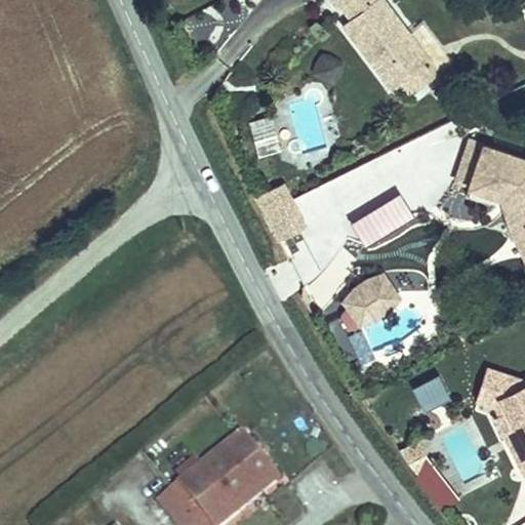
[(421,22),(406,0),(350,0),(377,40),(391,42),(393,41),(421,22)]
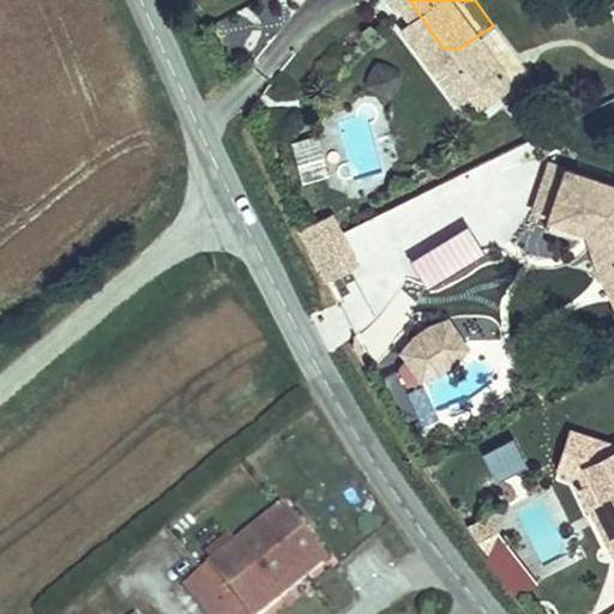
[(503,41),(493,25),(459,48),(470,62),(503,41)]
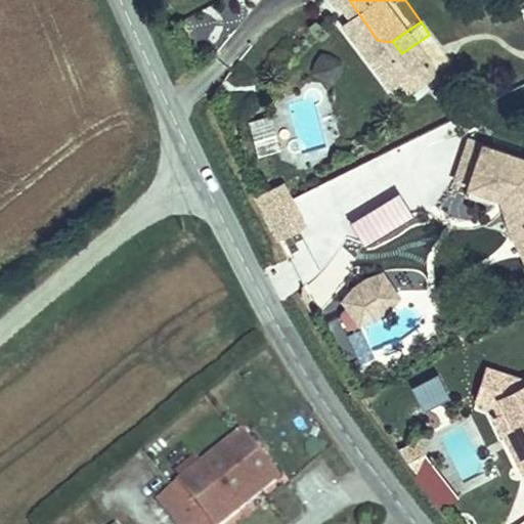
[(313,54),(312,80),(339,80),(340,54),(313,54)]
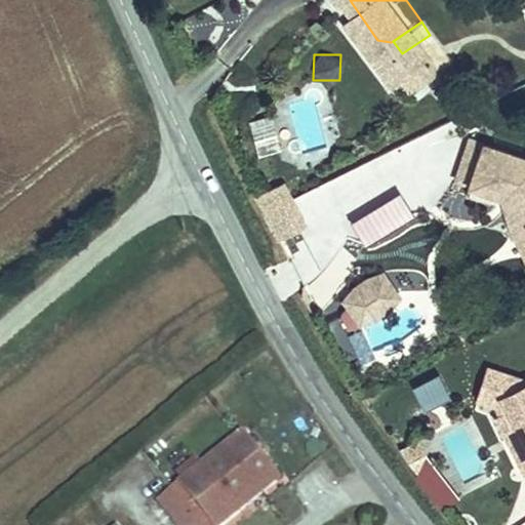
[(463,151),(477,112),(460,106),(447,146),(463,151)]
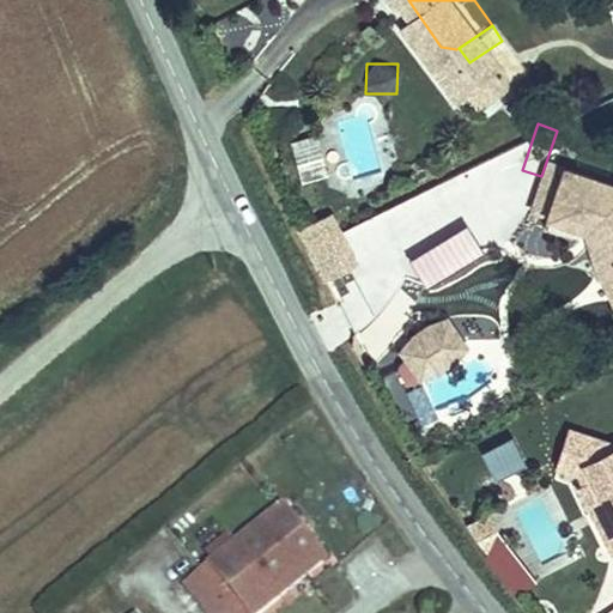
[(612,151),(557,131),(541,176),(581,193),(596,223),(607,217),(612,218),(612,151)]
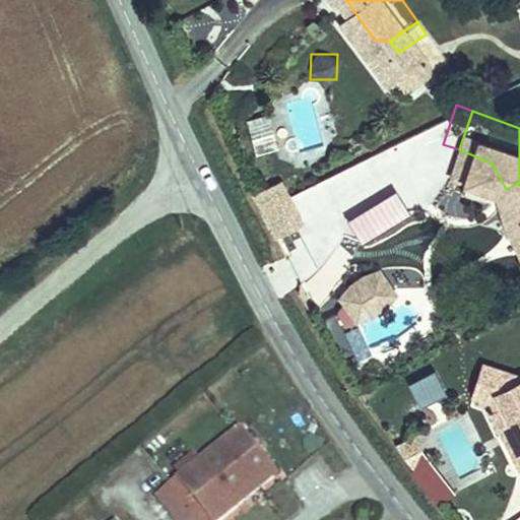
[(256,140),(236,149),(243,166),(263,156),(256,140)]
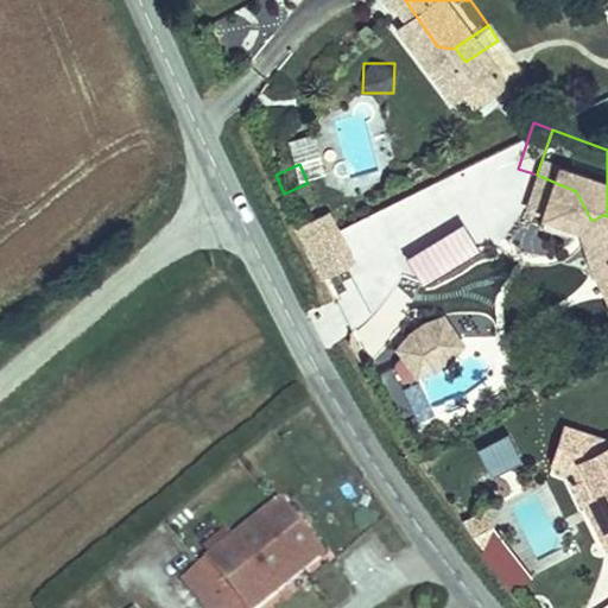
[(308,183),(284,194),(299,227),(323,216),(308,183)]
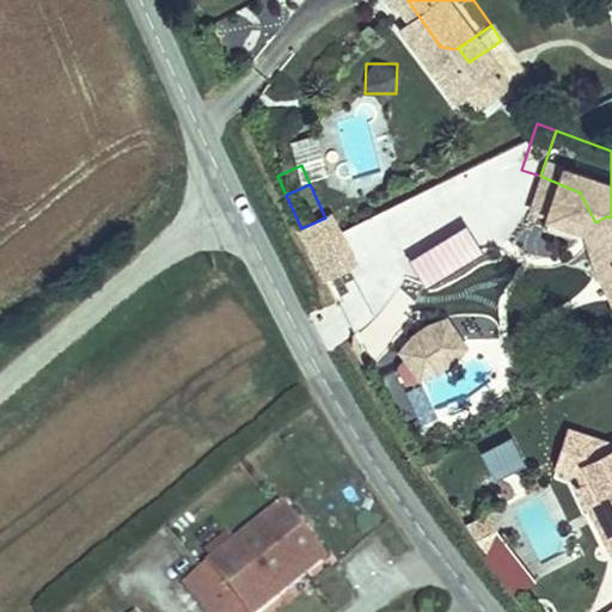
[(611,218),(606,216),(595,222),(586,227),(603,259),(611,254),(611,218)]
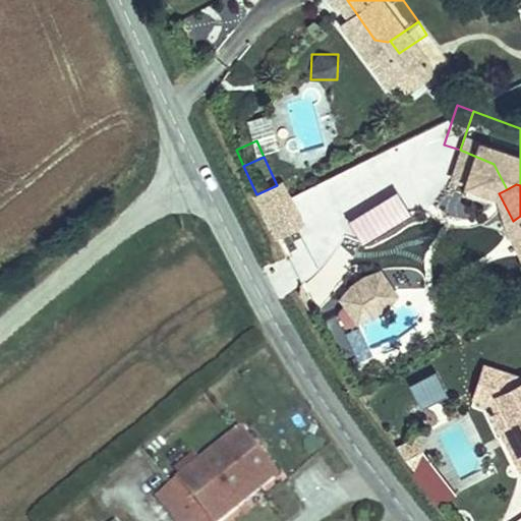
[(369,282),(380,268),(363,243),(349,247),(334,257),(324,272),(341,295),(355,289),(369,282)]
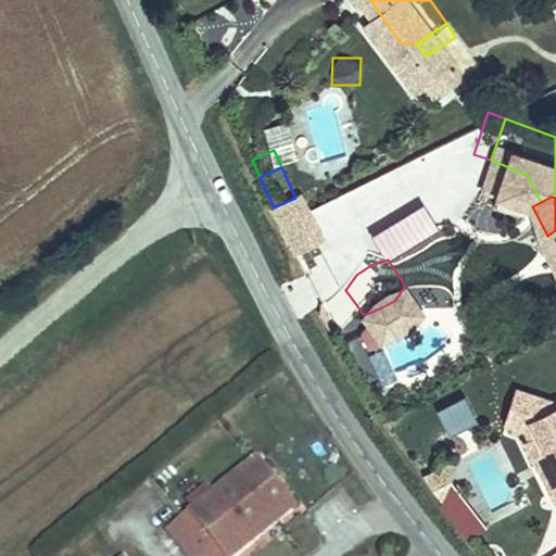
[(555,388),(546,367),(497,341),(482,369),(498,378),(508,399),(526,440),(538,433),(547,452),(555,446),(555,388)]
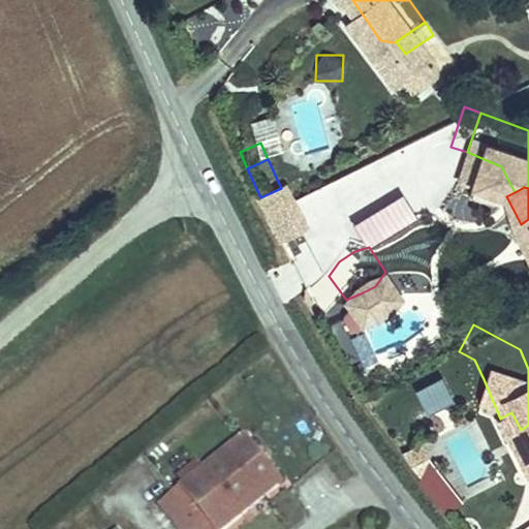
[(416,390),(428,414),(453,404),(441,378),(416,390)]
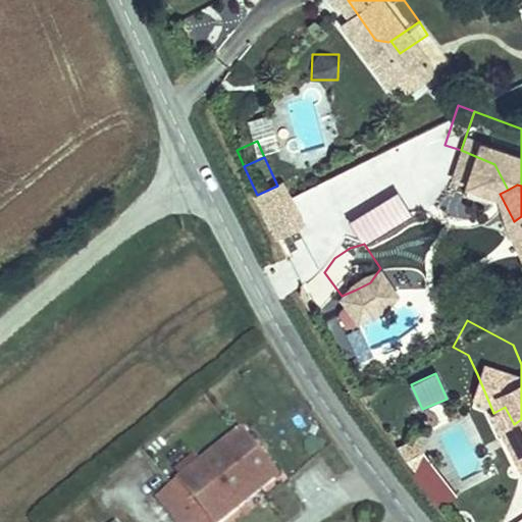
[(496,432),(514,424),(505,407),(493,413),(477,374),(470,377),(496,432)]
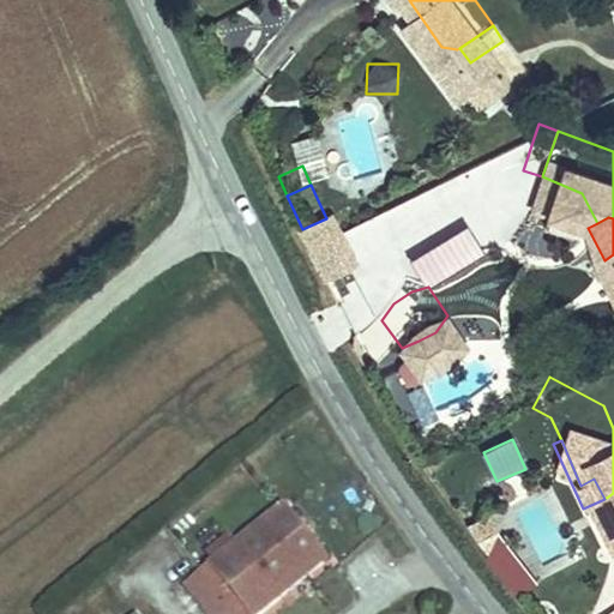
[(521,509),(536,563),(563,555),(547,501),(521,509)]
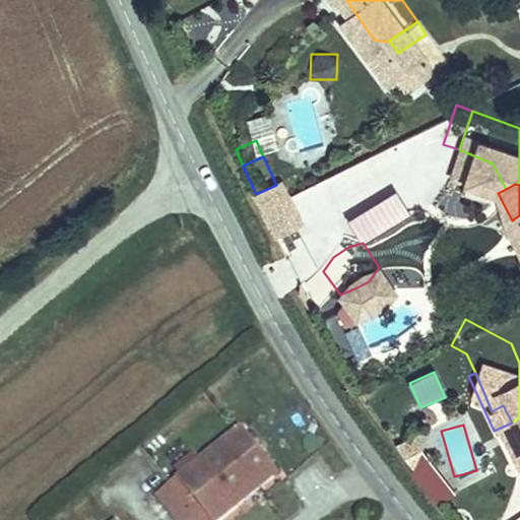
[(242,431),(159,495),(179,519),(218,519),(276,475),(242,431)]
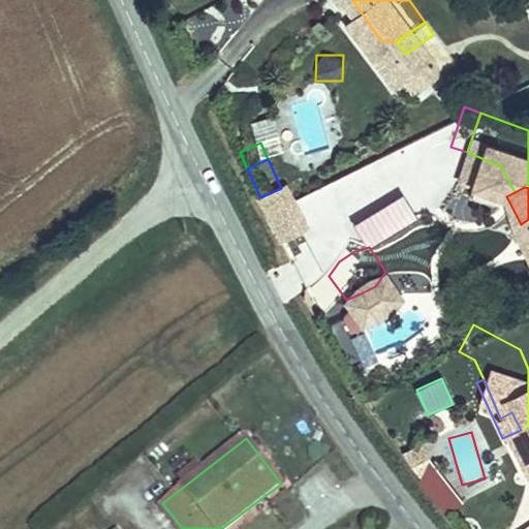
[(441,516),(461,503),(419,443),(400,457),(441,516)]
